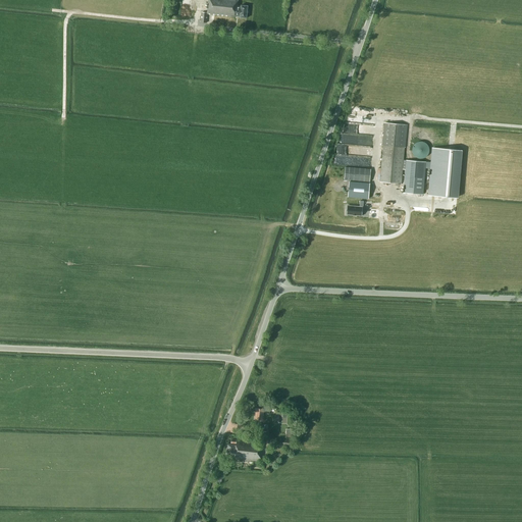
[(238,0),(208,0),(207,13),(202,12),(201,21),(202,22),(206,23),(207,14),(232,17),(232,16),(240,17),(247,18),(248,6),(241,5),(241,7),(238,6),(238,0)]
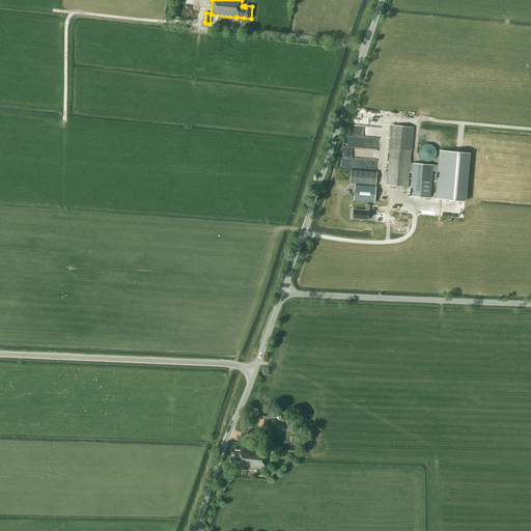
[(392,126),(387,186),(408,187),(410,172),(413,173),(411,196),(429,198),(432,172),(439,172),(436,199),(465,201),(469,154),(441,151),(439,166),(432,165),(411,163),(414,128),(392,126)]
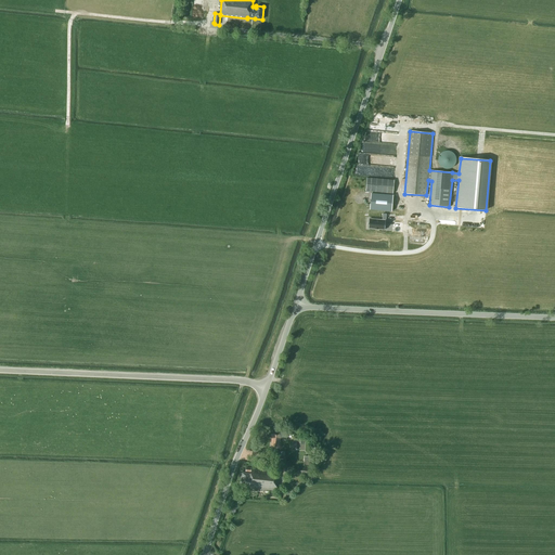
[(453,153),(451,152),(448,151),(444,152),(442,153),(440,155),(439,157),(438,160),(439,163),(440,166),(442,168),(444,169),(448,169),(450,169),(453,168),(455,166),(456,163),(456,160),(456,157),(455,155),(453,153)]
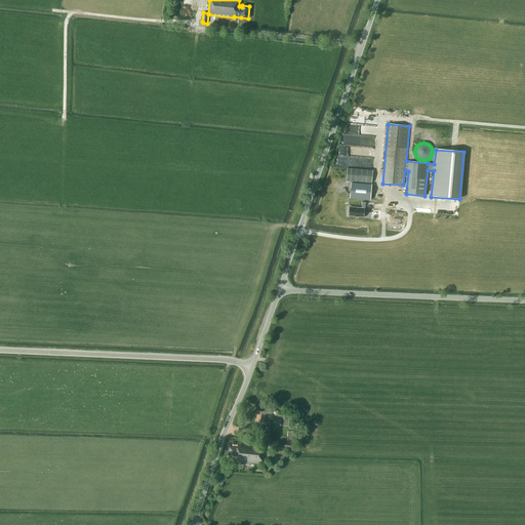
[(373,170),(348,168),(347,182),(372,184),(373,170)]
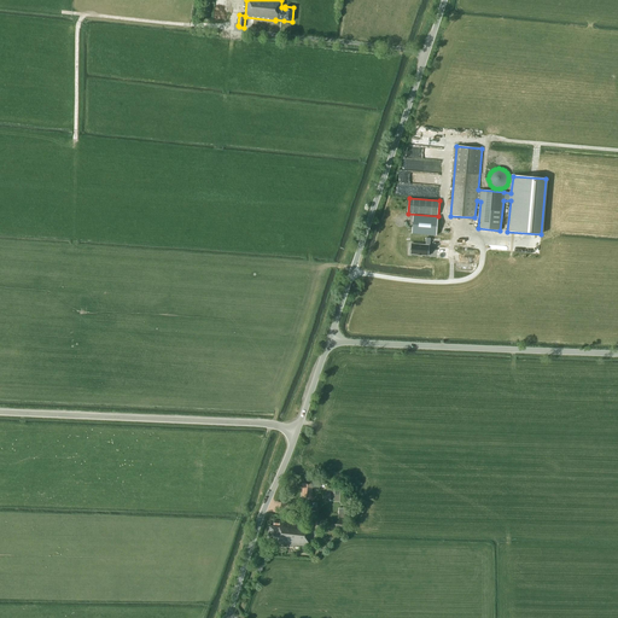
[(412,245),(410,255),(429,257),(430,246),(412,245)]
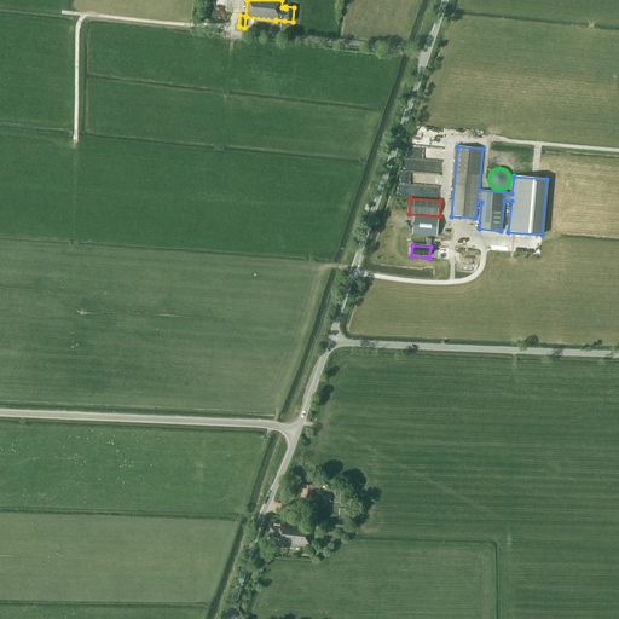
[(313,485),(302,484),(302,487),(304,487),(302,498),(312,498),(313,485)]
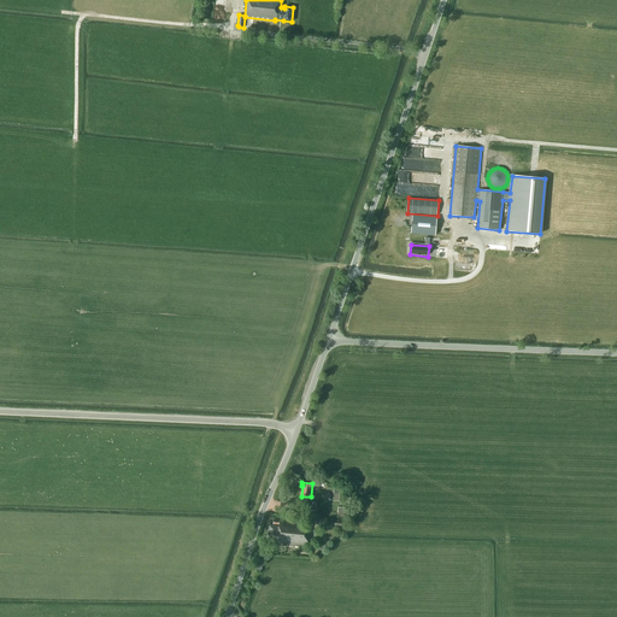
[(340,500),(340,488),(325,488),(325,500),(340,500)]
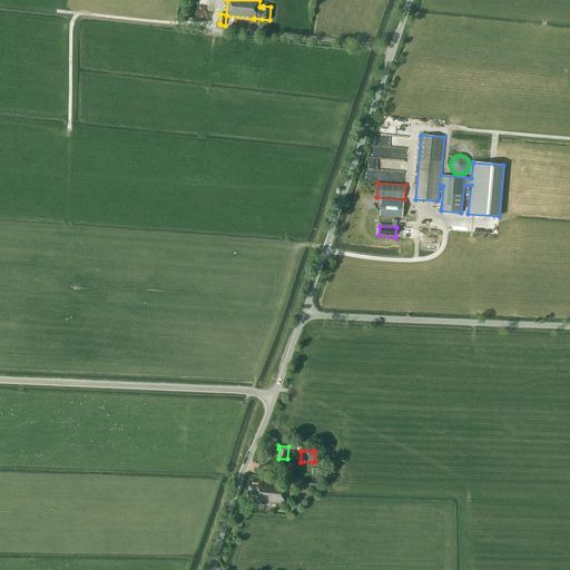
[(320,479),(306,479),(305,487),(318,488),(320,479)]
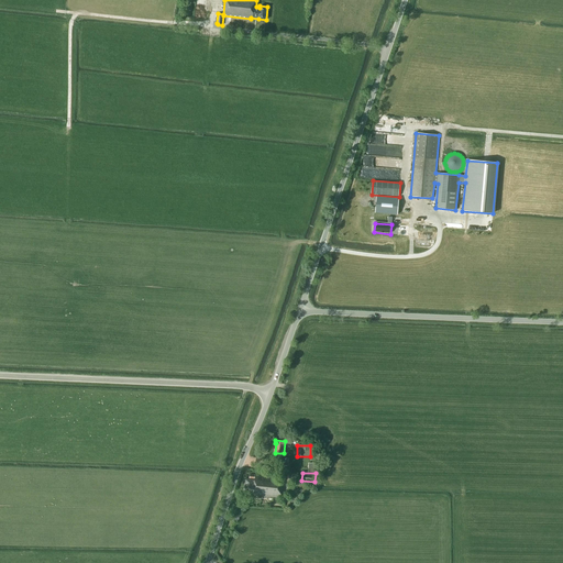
[(255,474),(250,474),(250,478),(253,478),(253,479),(245,479),(245,485),(244,484),(244,489),(253,490),(253,494),(257,494),(257,496),(280,497),(283,478),(255,475),(255,474)]
